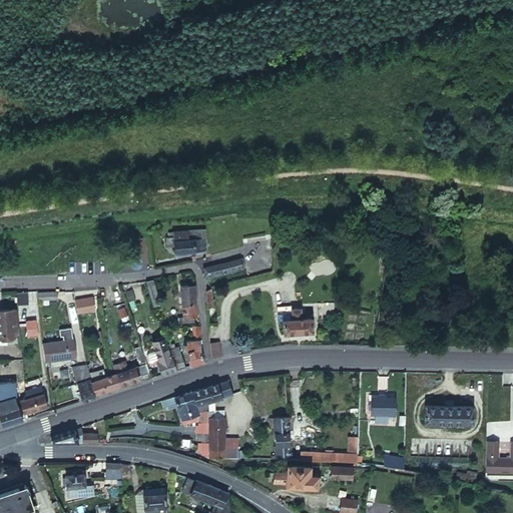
[(187,230),(176,231),(170,231),(171,238),(169,238),(169,246),(176,245),(176,252),(196,251),(195,243),(203,243),(206,243),(205,229),(187,230)]
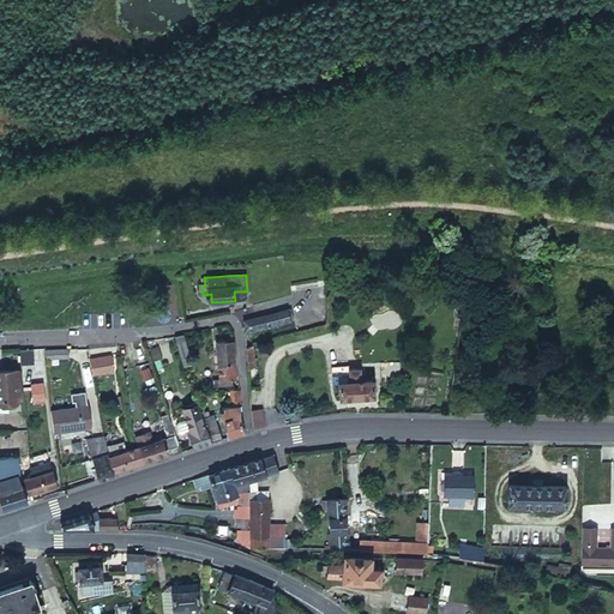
[(286,295),(290,294),(312,290),(317,290),(317,284),(312,286),(289,288),(284,289),(286,295)]
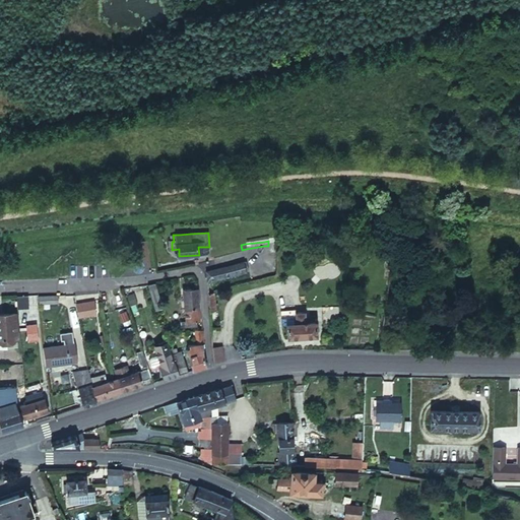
[(233,265),(229,266),(207,270),(208,280),(235,275),(235,274),(233,265)]
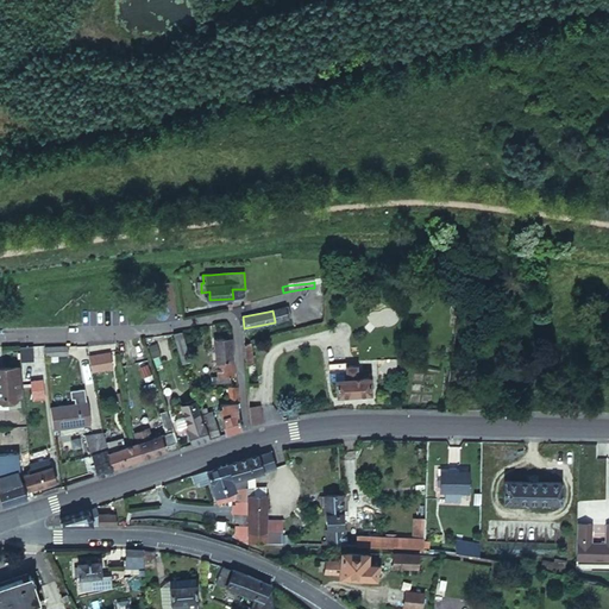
[(183,330),(174,332),(184,362),(194,359),(183,330)]
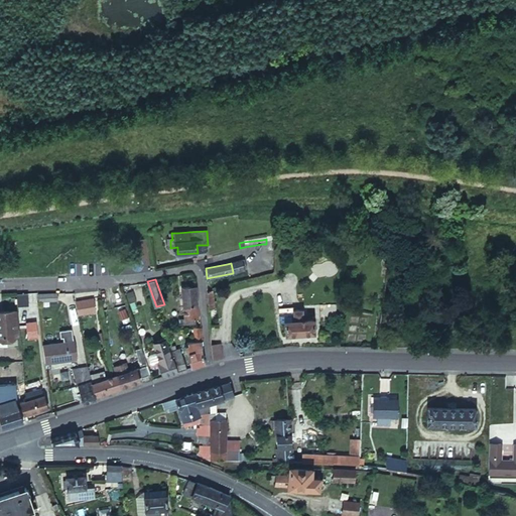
[(199,316),(198,286),(191,286),(183,287),(185,314),(180,314),(180,324),(192,323),(194,317),(199,316)]
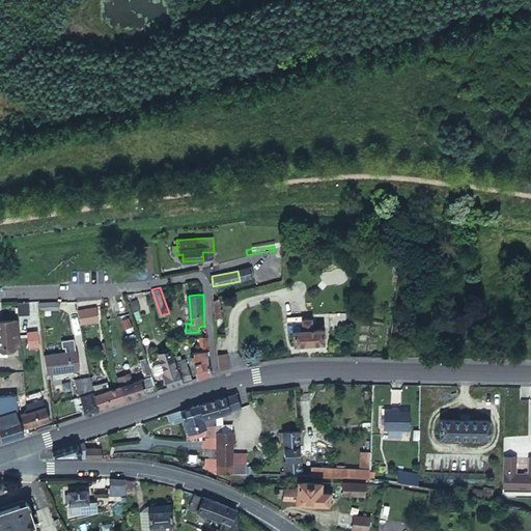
[(220,298),(213,299),(214,303),(215,317),(222,316),(220,298)]
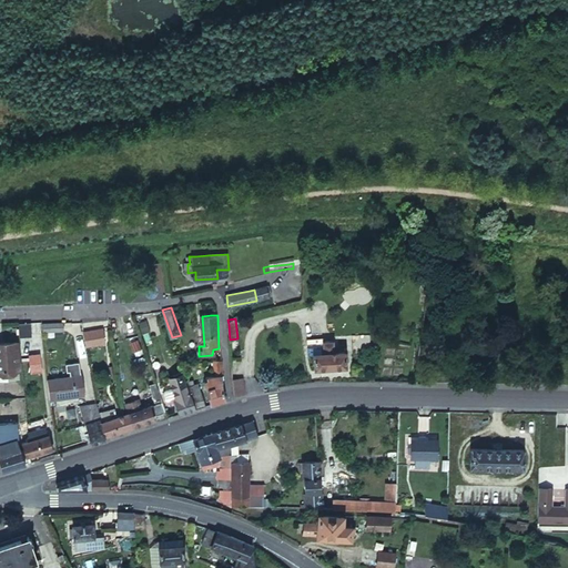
[(32,333),(31,321),(21,321),(22,334),(32,333)]
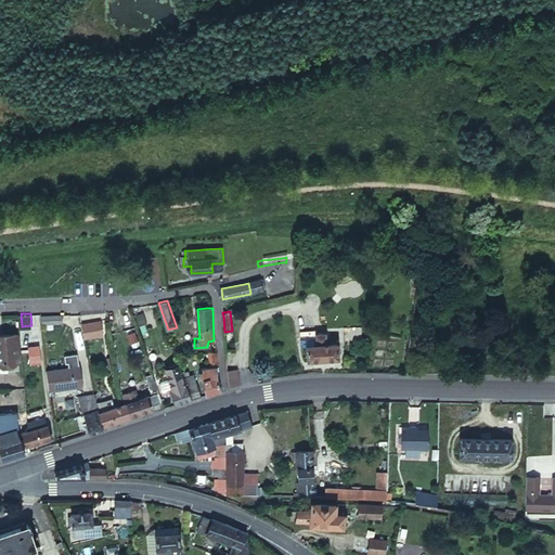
[(41,313),(30,313),(31,325),(31,327),(42,326),(41,313)]
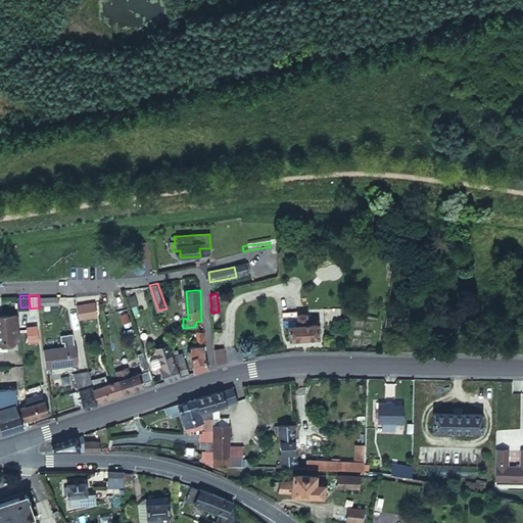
[(94,302),(76,306),(79,319),(96,315),(94,302)]
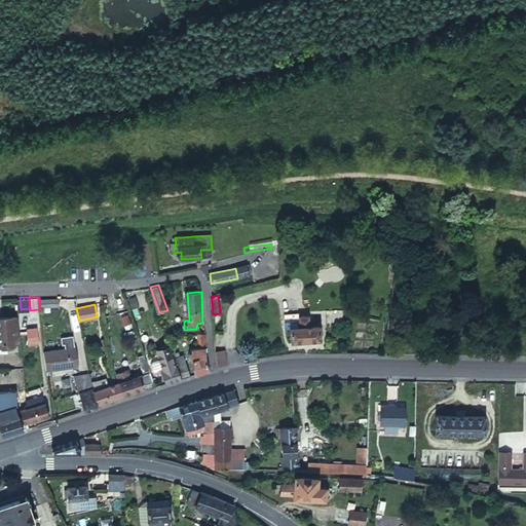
[(291,326),(292,340),(324,340),(324,325),(310,326),(310,323),(310,314),(301,314),(301,311),(286,311),(287,327),(291,326)]
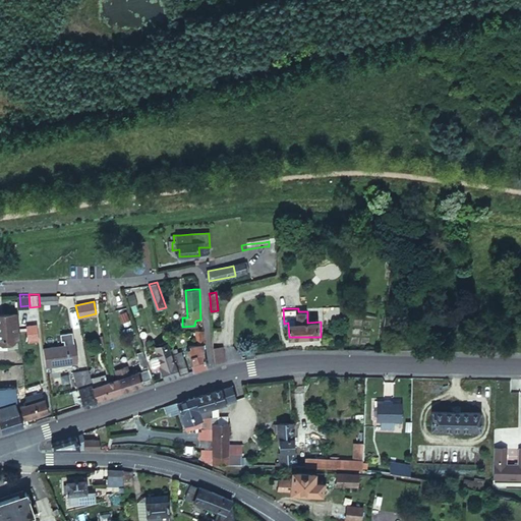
[(15,312),(0,313),(0,334),(0,336),(0,338),(17,336),(15,312)]
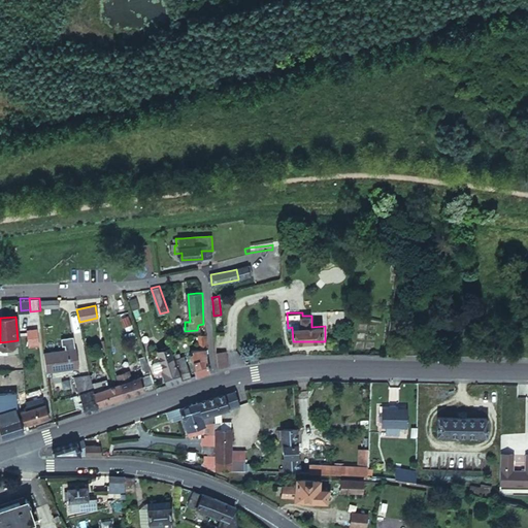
[(199,335),(199,336),(200,349),(207,348),(206,335),(199,335)]
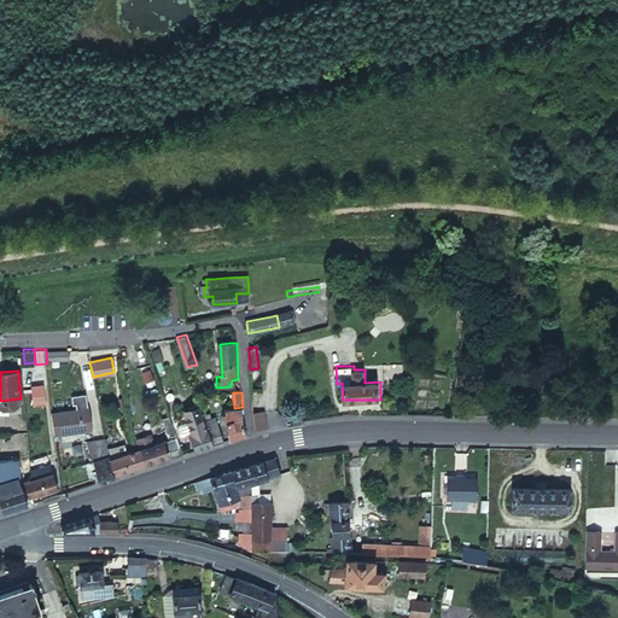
[(91,407),(53,412),(56,433),(93,429),(91,407)]
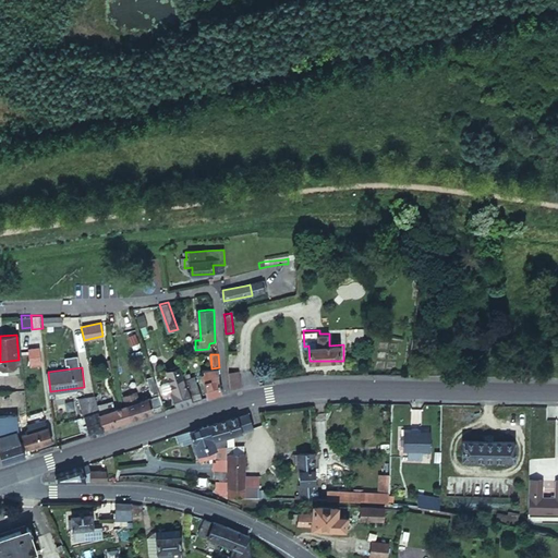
[(242,386),(240,372),(230,373),(231,389),(242,386)]
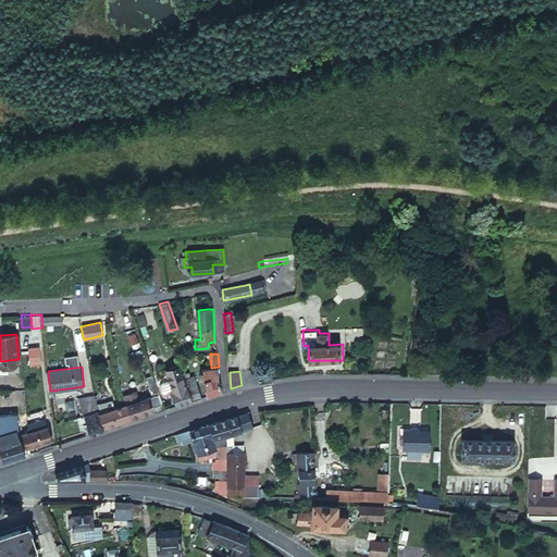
[(221,391),(218,376),(203,380),(208,395),(221,391)]
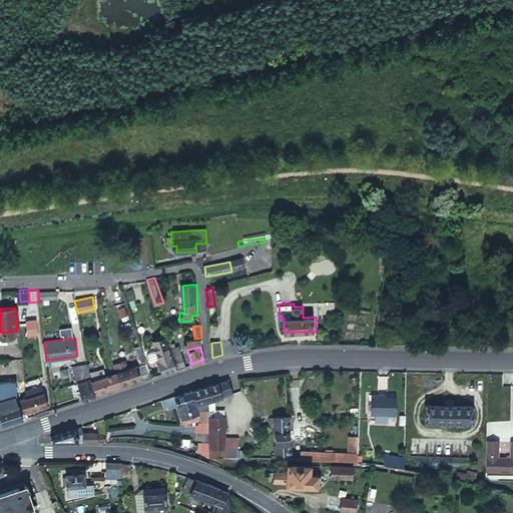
[(176,369),(171,355),(169,349),(155,354),(162,374),(176,369)]
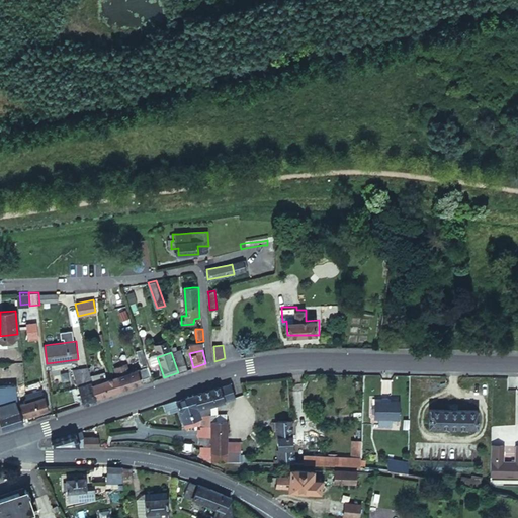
[(183,355),(173,358),(178,372),(187,369),(183,355)]
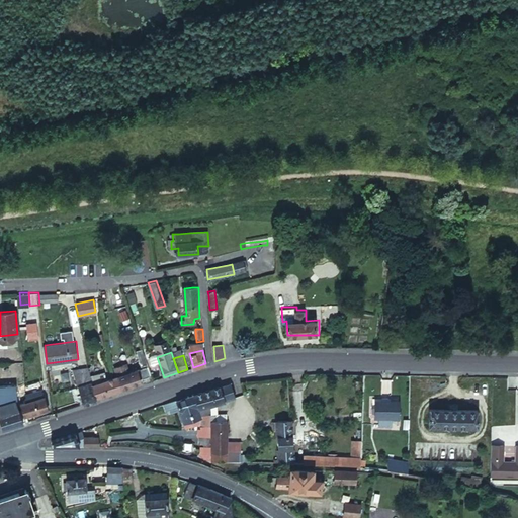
[(2,405),(15,401),(17,398),(15,362),(2,362),(2,368),(2,398),(2,402),(2,405)]
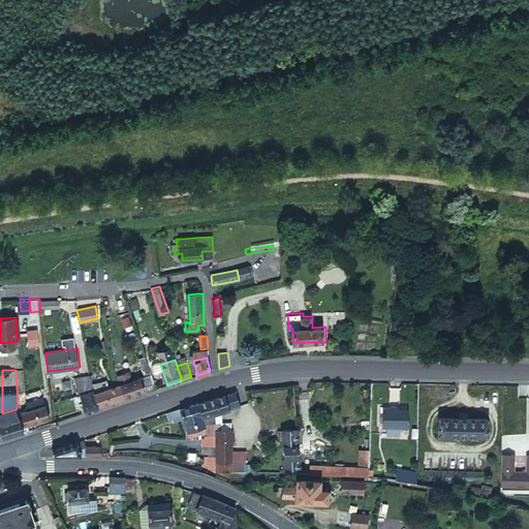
[(139,378),(127,382),(119,384),(124,398),(144,392),(139,378)]
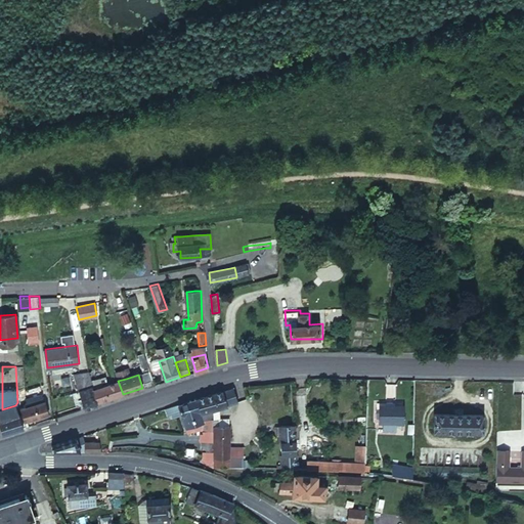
[(97,402),(94,389),(92,382),(92,378),(89,379),(90,381),(79,385),(85,409),(97,405),(97,402)]
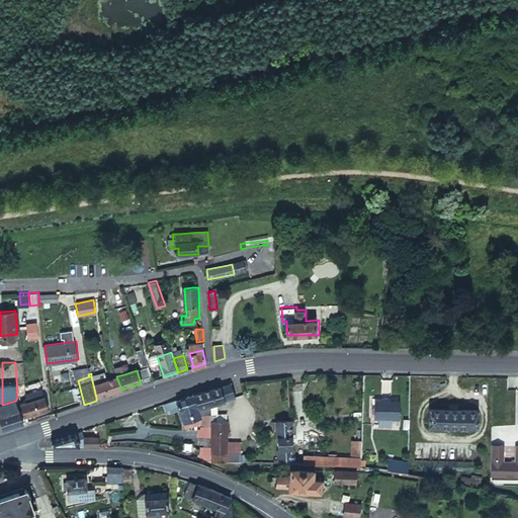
[(114,377),(93,384),(96,398),(117,391),(114,377)]
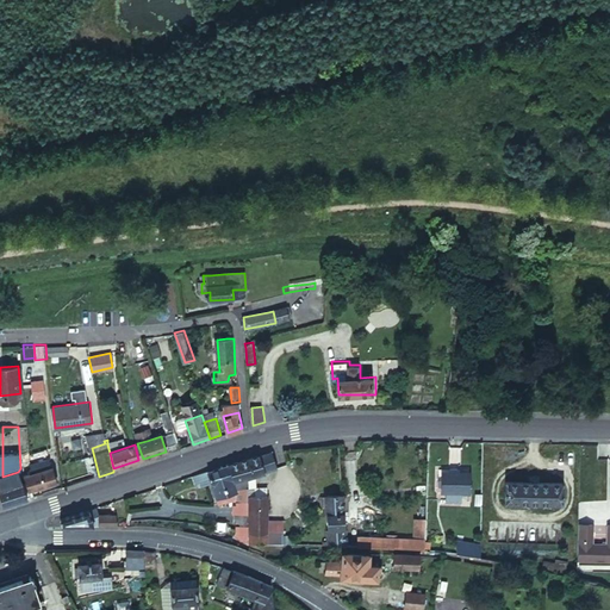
[(278,466),(272,450),(263,453),(261,454),(267,470),(278,466)]
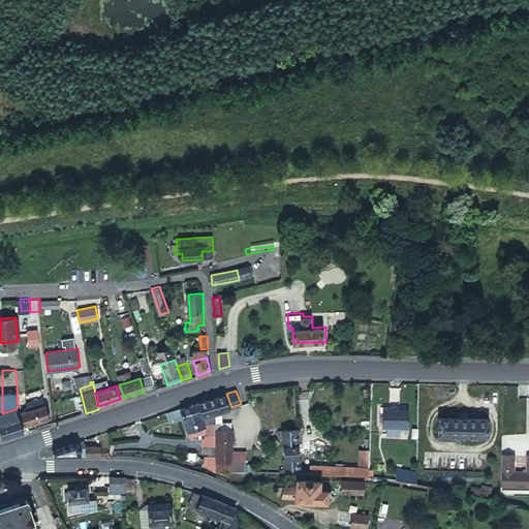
[(231,407),(226,394),(199,402),(204,414),(205,415),(215,412),(231,407)]
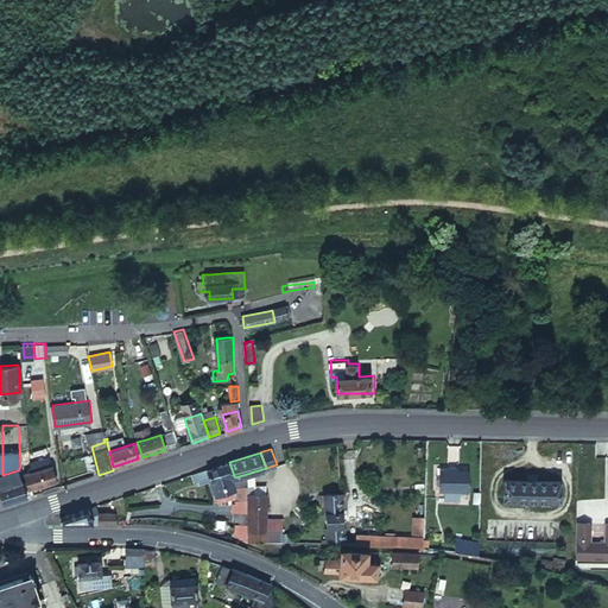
[(234,476),(229,462),(222,466),(208,470),(213,483),(234,476)]
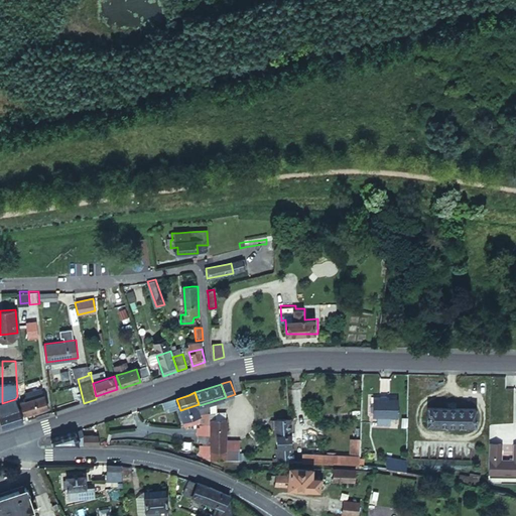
[(21,402),(25,416),(48,409),(44,395),(37,397),(30,399),(27,400),(22,402),(21,402)]
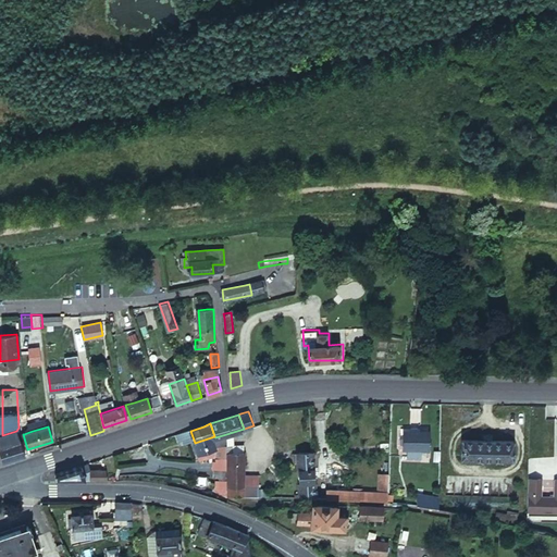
[(430,430),(404,430),(403,449),(429,450),(430,430)]
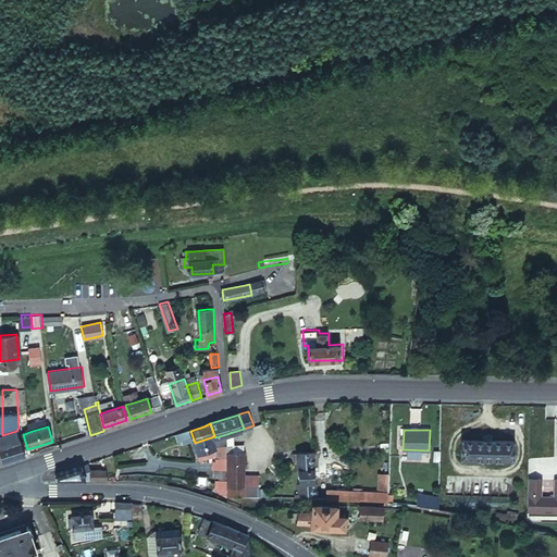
[(0,450),(3,463),(25,457),(21,441),(20,442),(16,431),(2,435),(0,435),(0,450)]
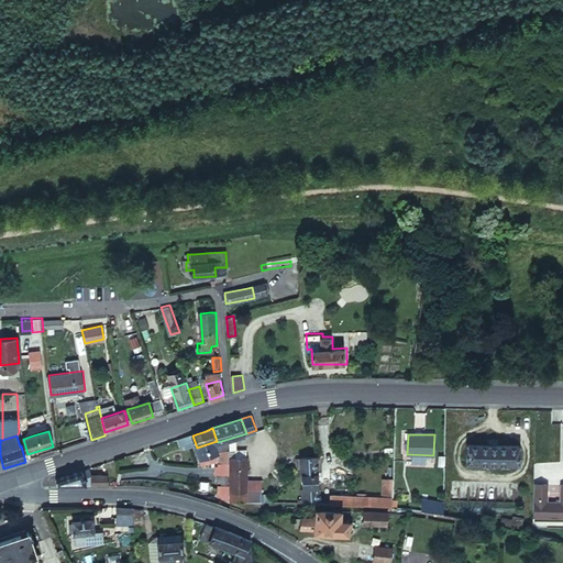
[(229,439),(218,442),(220,451),(229,449),(229,439)]
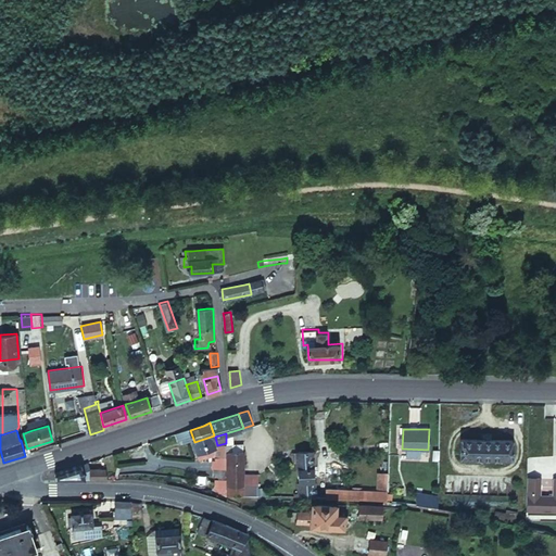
[(205,452),(217,449),(218,447),(217,445),(215,437),(214,436),(194,442),(199,454),(205,452)]
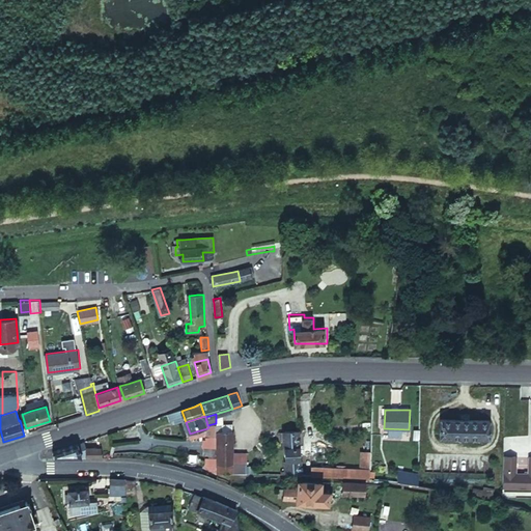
[(442,419),(441,438),(491,438),(491,420),(442,419)]
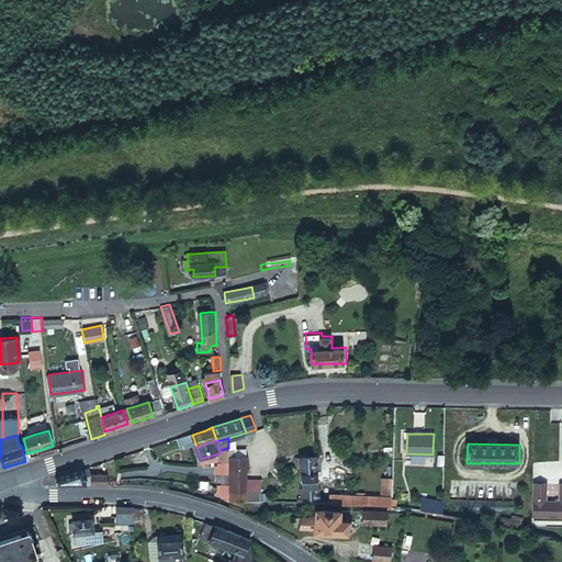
[(221,452),(220,453),(218,460),(218,461),(227,462),(228,448),(220,450),(221,452)]
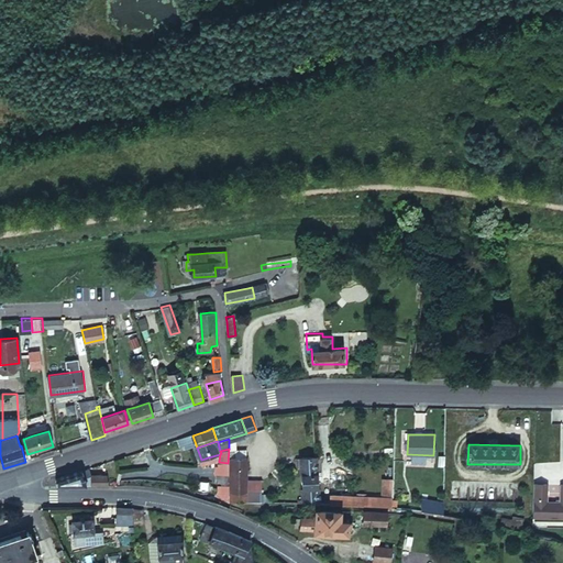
[(230,456),(228,497),(245,497),(246,456),(230,456)]
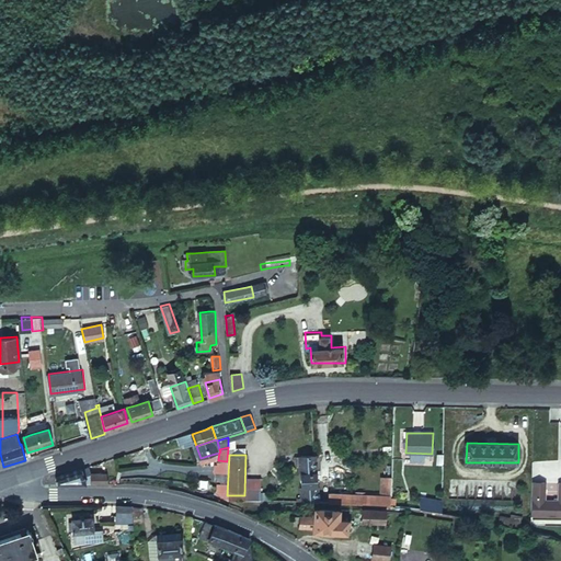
[(304,456),(305,503),(319,502),(315,455),(304,456)]
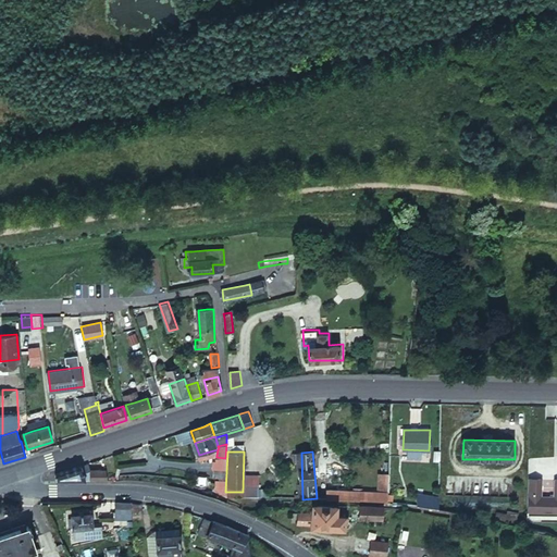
[(225,458),(217,457),(215,465),(215,470),(224,470),(225,458)]
